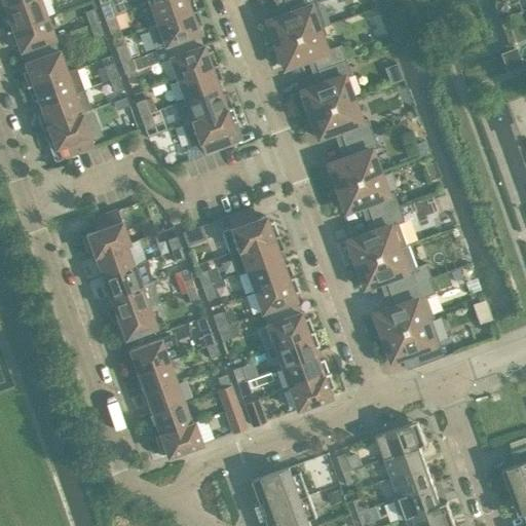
[(7,14),(2,16),(7,31),(47,16),(40,0),(27,0),(5,8),(7,14)]
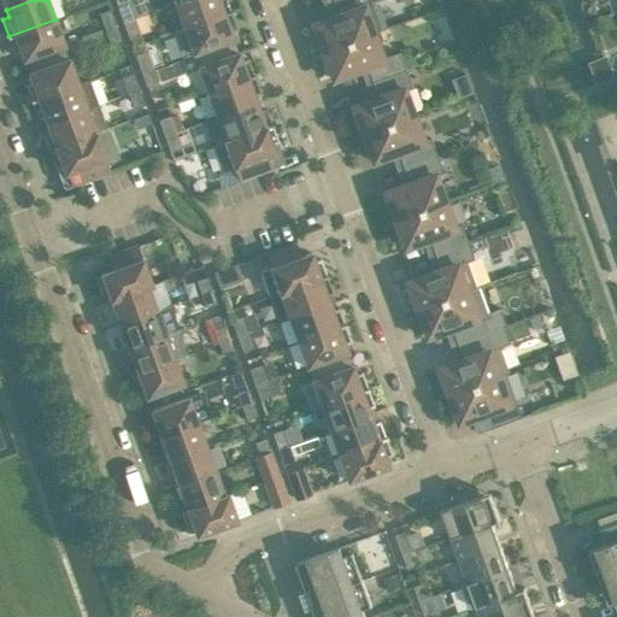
[(183,0),(176,4),(184,28),(210,18),(231,11),(231,10),(230,10),(227,0),(183,0)]
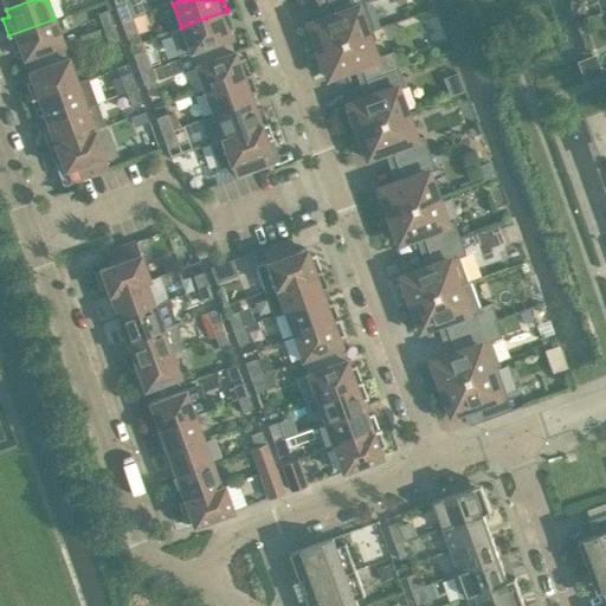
[(309,21),(308,21),(316,45),(315,45),(317,50),(367,32),(374,30),(365,5),(363,0),(326,0),(331,14),(309,23),(309,21)]
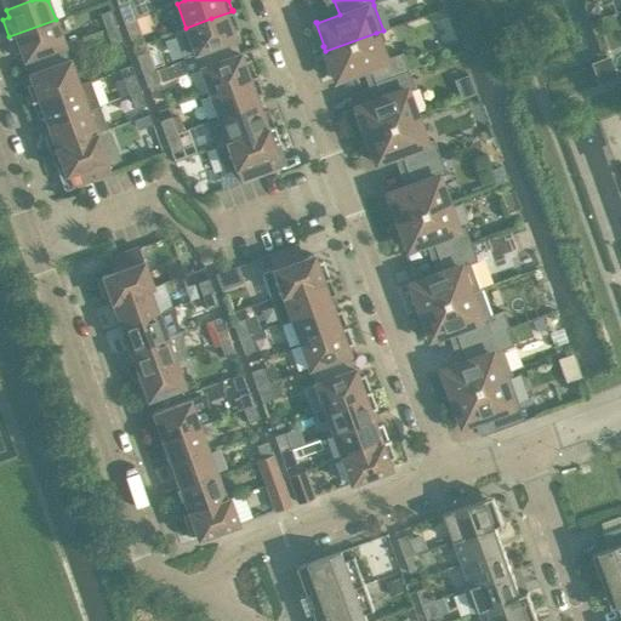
[(118,6),(124,22),(136,18),(130,3),(118,6)]
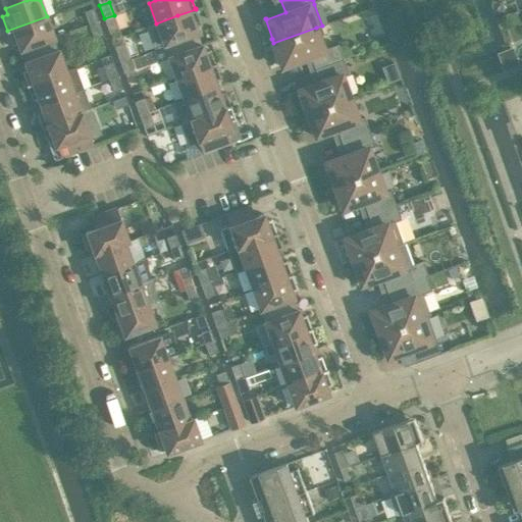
[(84,11),(89,24),(98,21),(94,7),(84,11)]
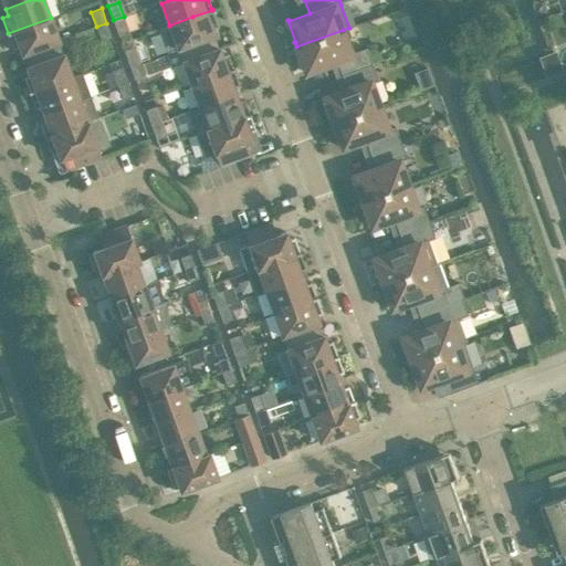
[(169,25),(159,29),(159,30),(167,52),(179,48),(196,41),(199,52),(200,55),(206,53),(217,50),(217,49),(212,35),(215,35),(211,28),(216,25),(216,27),(218,25),(212,11),(212,10),(192,17),(169,25)]
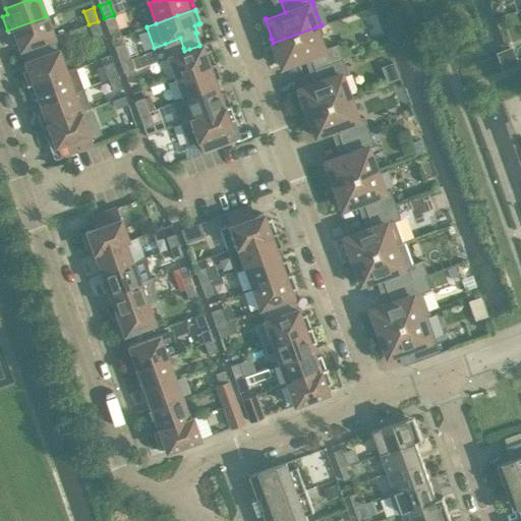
[(118,29),(114,15),(104,18),(109,32),(118,29)]
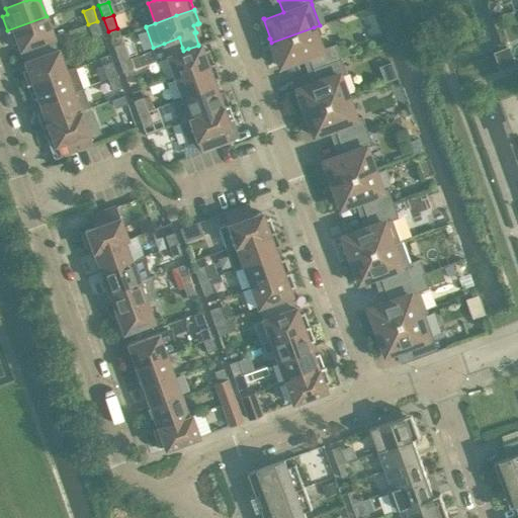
[(47,16),(7,30),(12,45),(17,42),(20,50),(21,49),(26,61),(41,56),(36,44),(52,37),(53,38),(54,37),(47,16)]
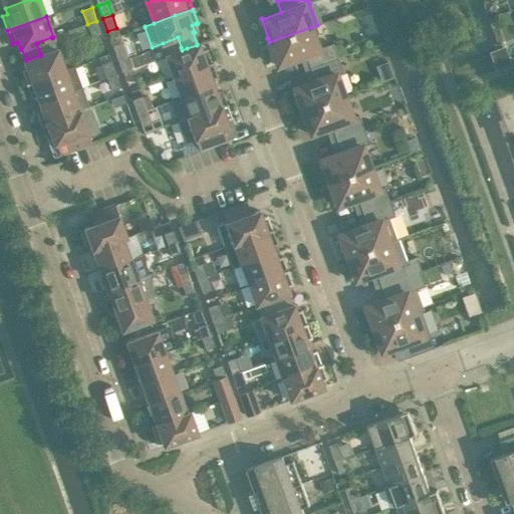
[(92,37),(101,33),(96,21),(87,24),(92,37)]
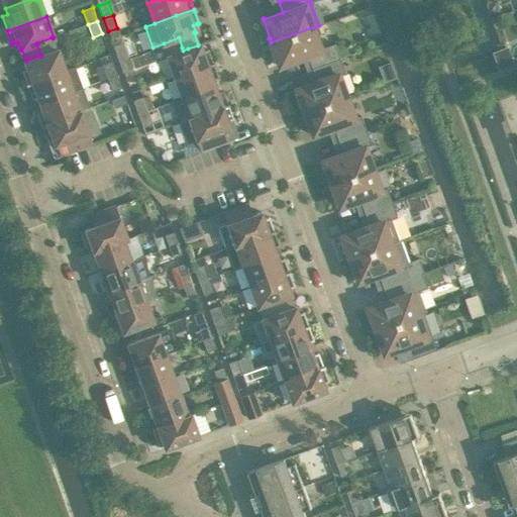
[(313,27),(271,42),(272,46),(273,46),(280,67),(281,66),(281,65),(307,56),(312,68),(339,58),(334,43),(320,48),(313,27)]
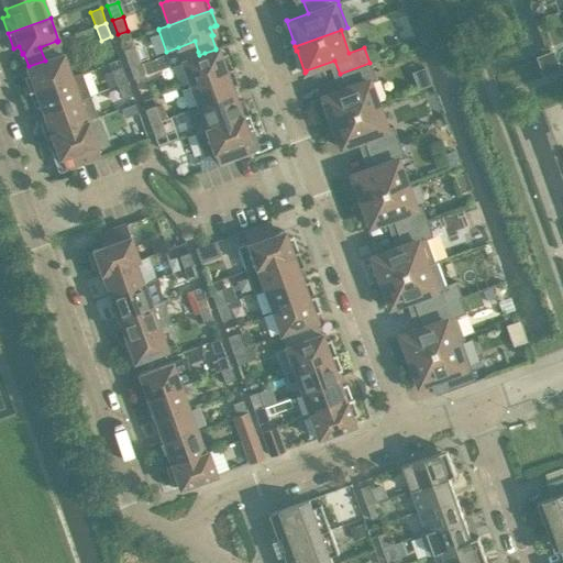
[(29,74),(23,76),(29,91),(72,76),(63,53),(62,54),(57,42),(56,41),(40,47),(45,61),(29,66),(26,66),(26,67),(29,74)]
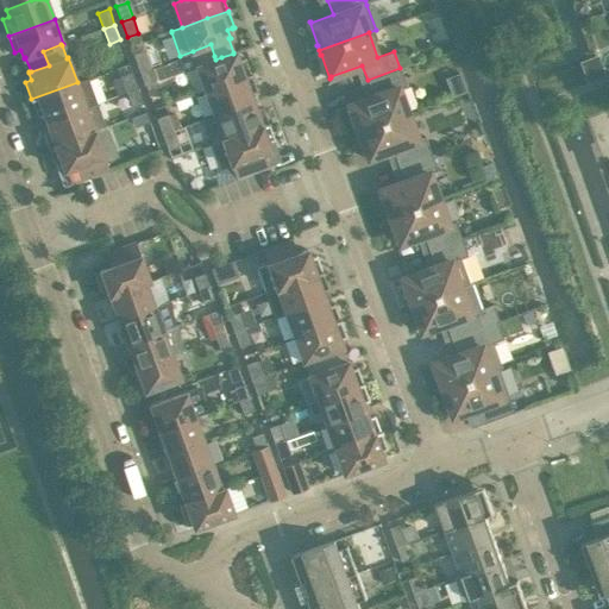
[(211,44),(193,51),(198,66),(196,66),(205,90),(230,82),(251,74),(251,73),(250,73),(245,57),(243,57),(243,58),(238,60),(236,51),(233,52),(233,54),(221,57),(215,60),(214,56),(211,44)]
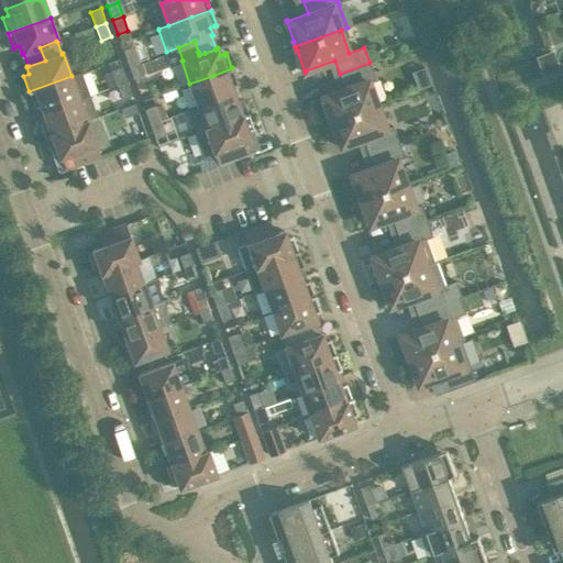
[(123,51),(129,65),(139,62),(134,47),(123,51)]
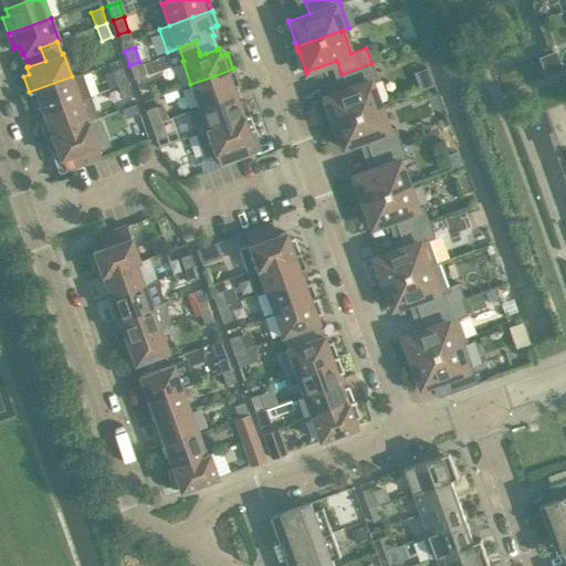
[(145,76),(139,62),(129,65),(135,80),(145,76)]
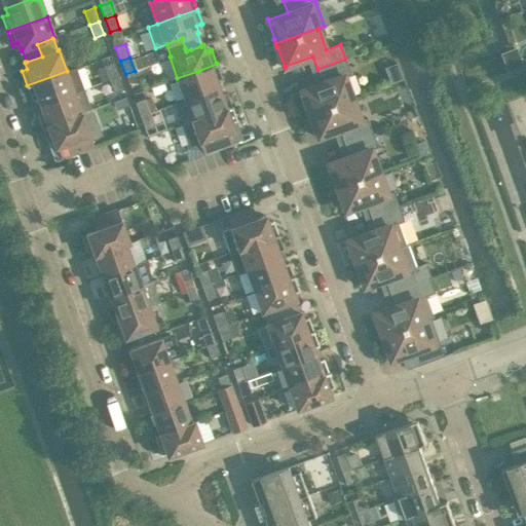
[(322,82),(301,90),(308,109),(309,113),(352,98),(344,76),(350,74),(345,59),(317,69),(322,82)]
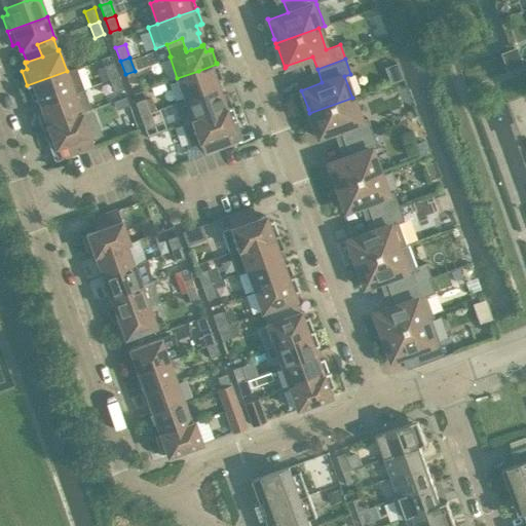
[(105,66),(109,79),(119,76),(114,63),(105,66)]
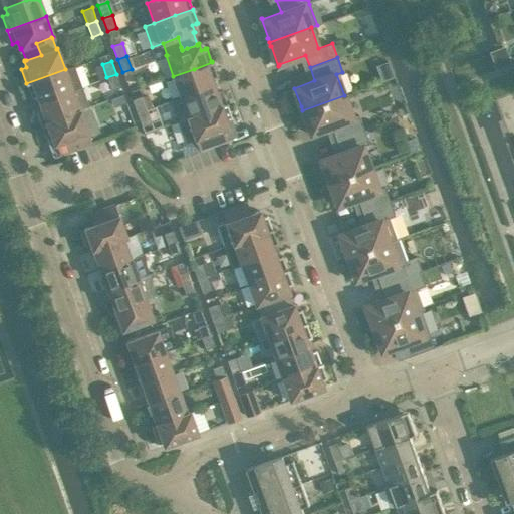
[(194,69),(173,76),(181,97),(201,89),(214,84),(211,78),(215,76),(216,77),(217,76),(212,63),(213,63),(212,62),(194,69)]
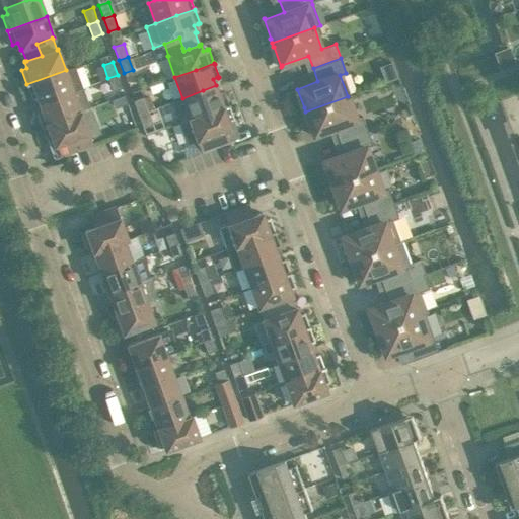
[(66,70),(26,84),(31,98),(38,96),(40,102),(73,90),(82,87),(75,67),(66,70)]
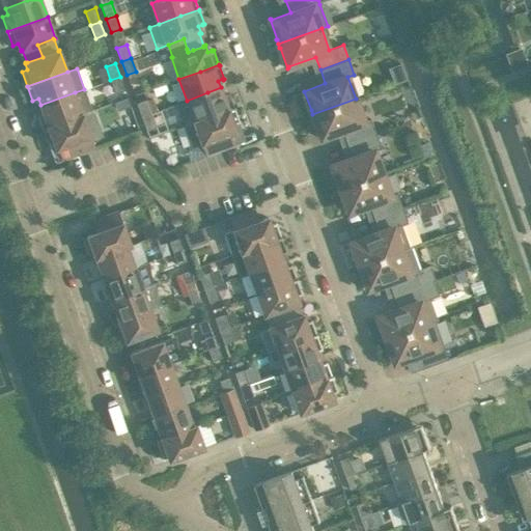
[(115,93),(124,90),(120,77),(110,80),(115,93)]
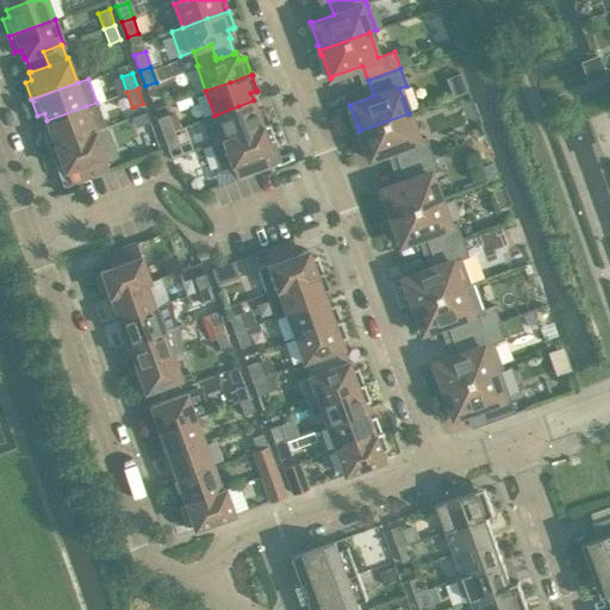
[(215,116),(204,119),(205,124),(217,124),(223,138),(222,138),(223,139),(269,122),(268,122),(262,106),(261,106),(261,107),(256,109),(254,100),(238,106),(215,116)]
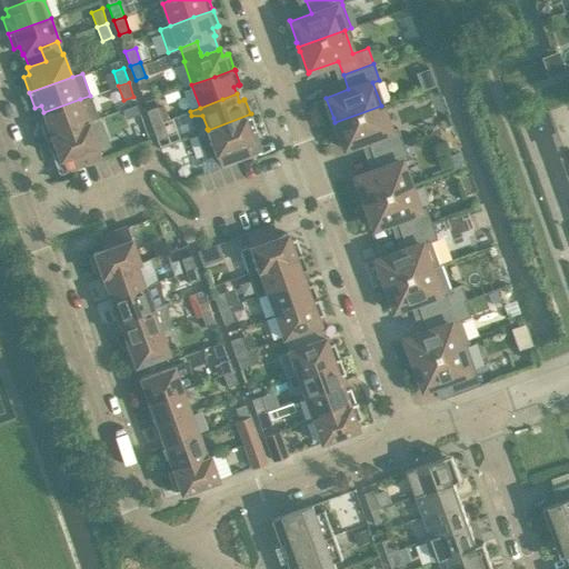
[(46,120),(40,122),(46,138),(89,122),(88,121),(89,121),(99,118),(90,96),(80,99),(43,112),(46,120)]
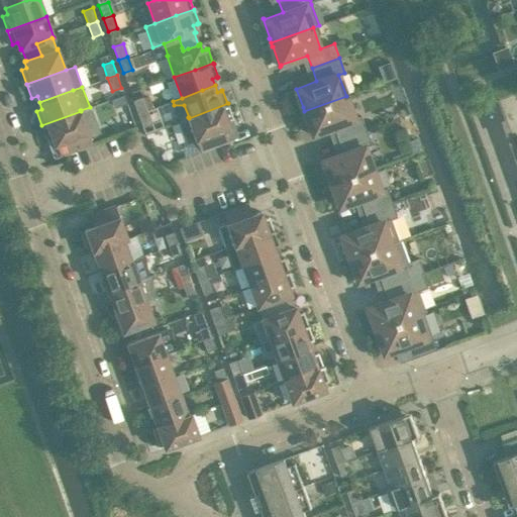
[(346,96),(304,111),(306,115),(313,134),(333,127),(338,140),(366,130),(360,115),(353,118),(346,96)]
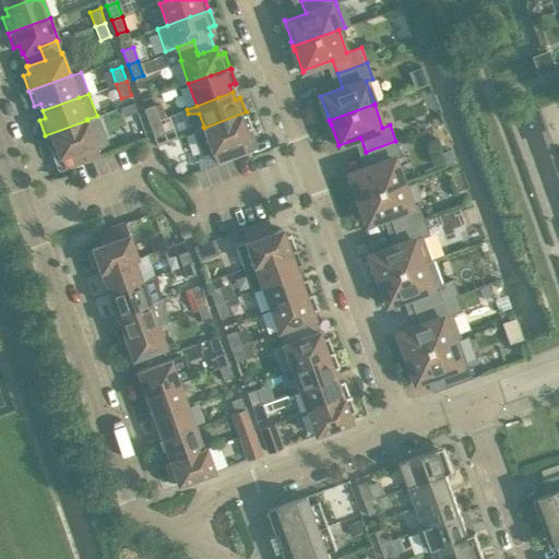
[(144,108),(149,123),(159,119),(154,105),(144,108)]
